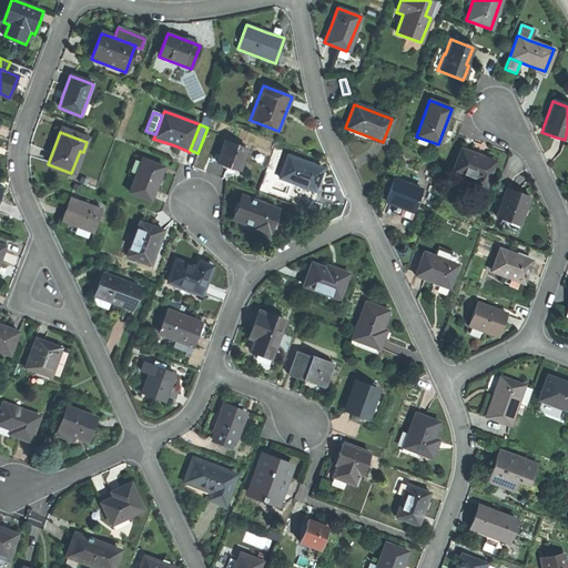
[(240,170),(247,149),(225,141),(217,161),(229,165),(240,170)]
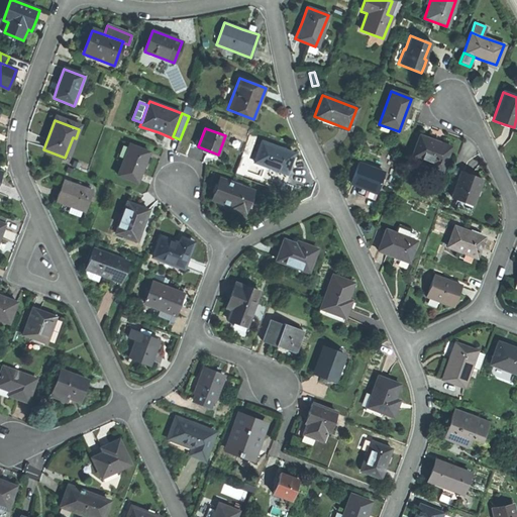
[(429,168),(439,172),(448,146),(434,140),(419,135),(411,157),(430,164),(429,168)]
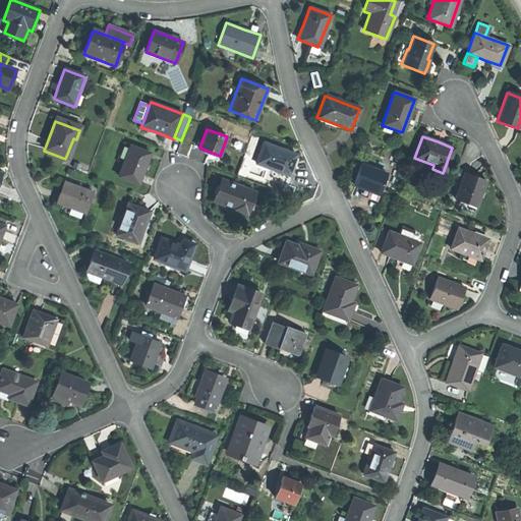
[(256,163),(288,174),(292,165),(296,154),(265,141),(256,163)]
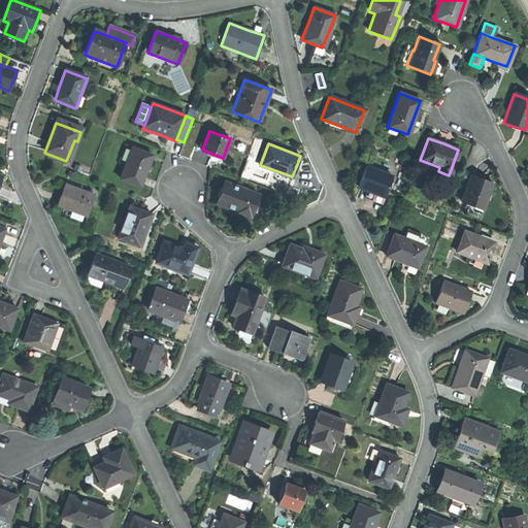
[(121,179),(141,187),(147,169),(153,155),(132,147),(121,179)]
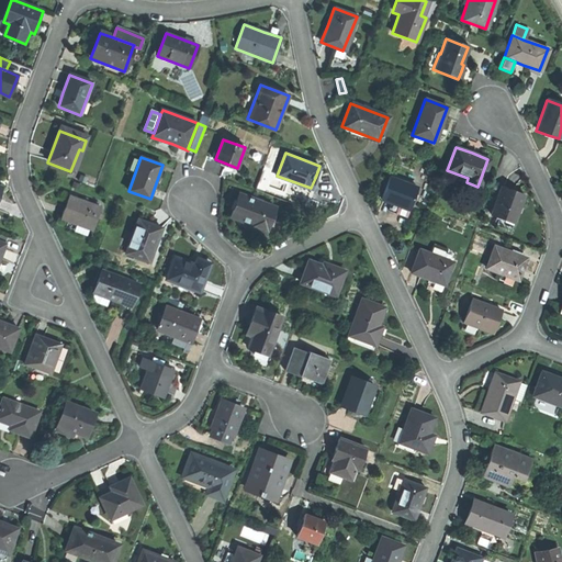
[(389,202),(409,210),(417,188),(389,177),(381,199),(389,202)]
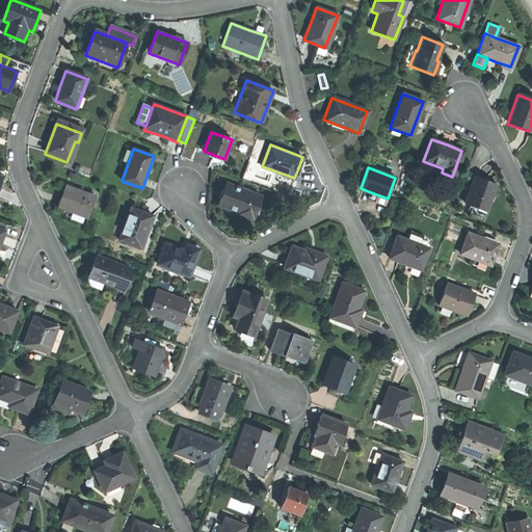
[(462,203),(484,211),(489,198),(495,185),(473,177),(462,203)]
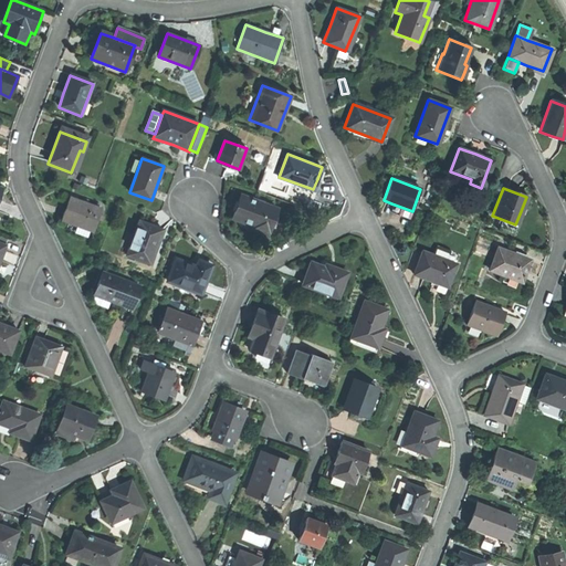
[(251,229),(266,234),(276,208),(240,195),(231,218),(243,222),(251,226),(251,229)]
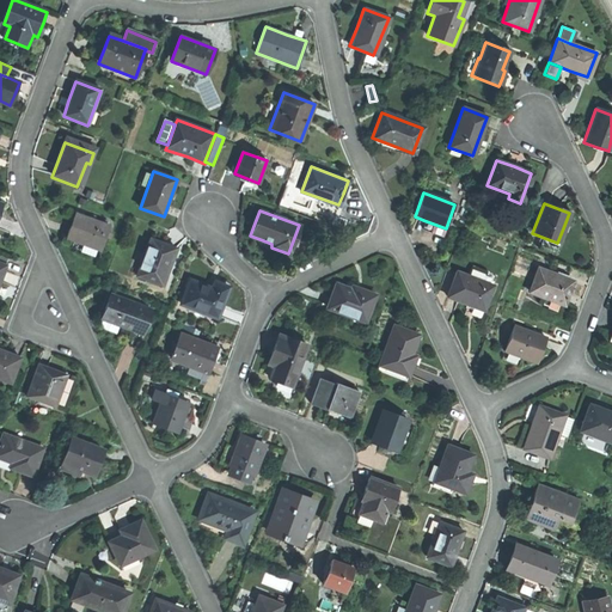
[(81,244),(101,251),(109,228),(75,215),(66,238),(81,244)]
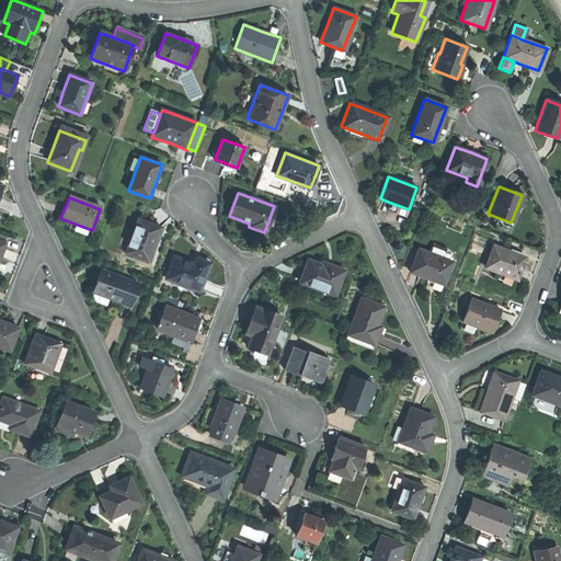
[(405,217),(409,209),(388,202),(386,210),(393,213),(405,217)]
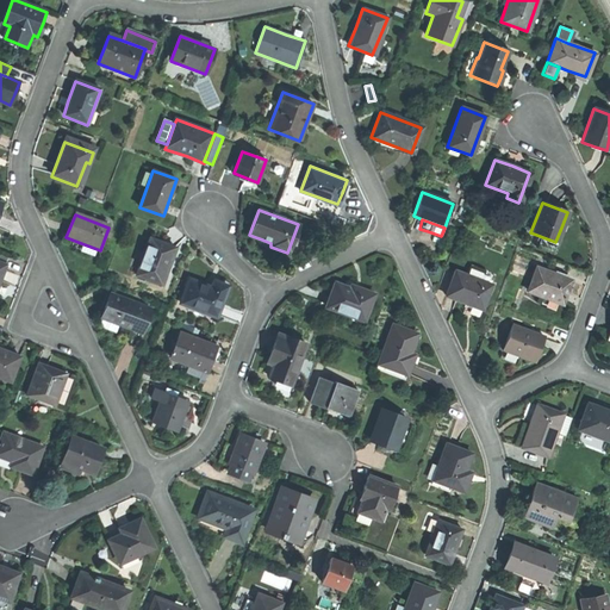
[(136,274),(162,284),(175,247),(162,242),(150,237),(136,274)]
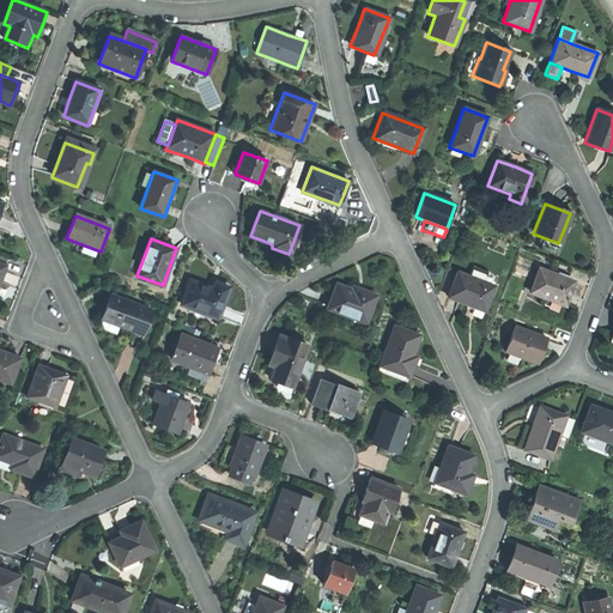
[(468,266),(465,275),(479,281),(484,272),(468,266)]
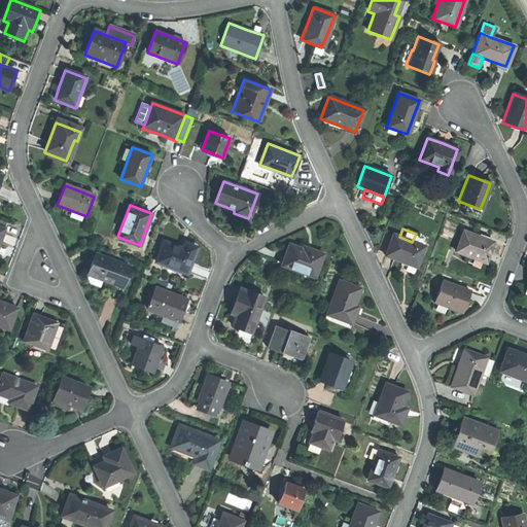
[(453,251),(484,262),(487,252),(491,242),(461,231),(453,251)]
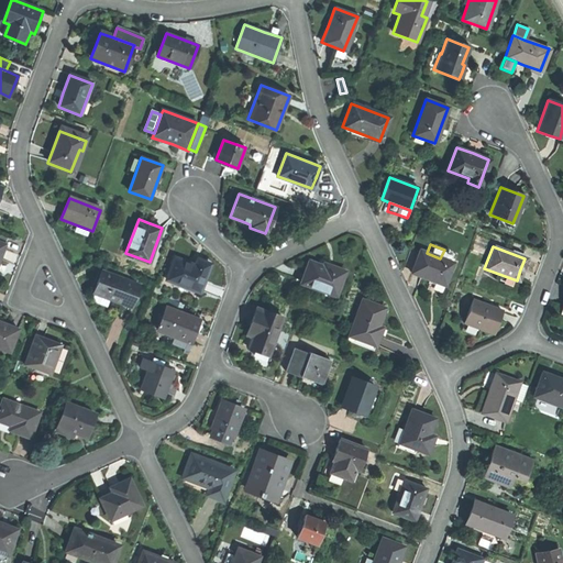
[(440,258),(427,253),(418,250),(409,273),(424,279),(442,286),(451,263),(440,258)]
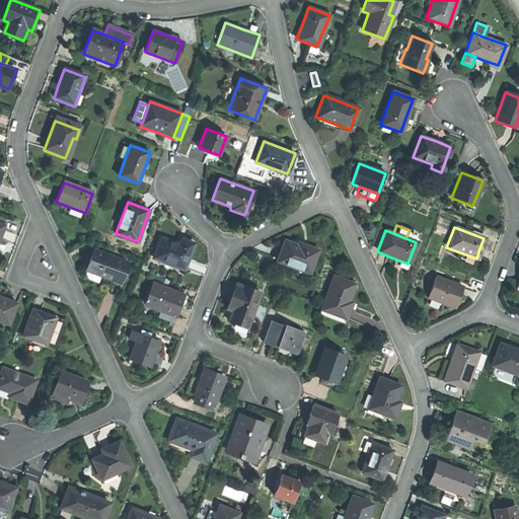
[(153,257),(183,270),(194,243),(182,238),(179,244),(172,241),(161,237),(153,257)]
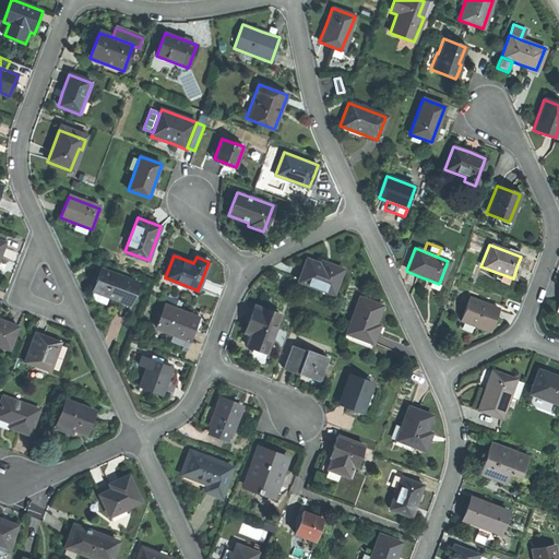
[(298,280),(333,293),(342,269),(330,264),(329,266),(307,259),(302,270),(298,280)]
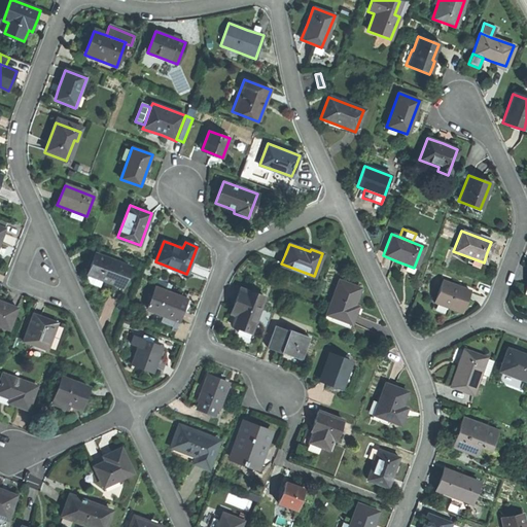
[(106,281),(123,286),(130,267),(95,253),(88,274),(102,279),(106,281)]
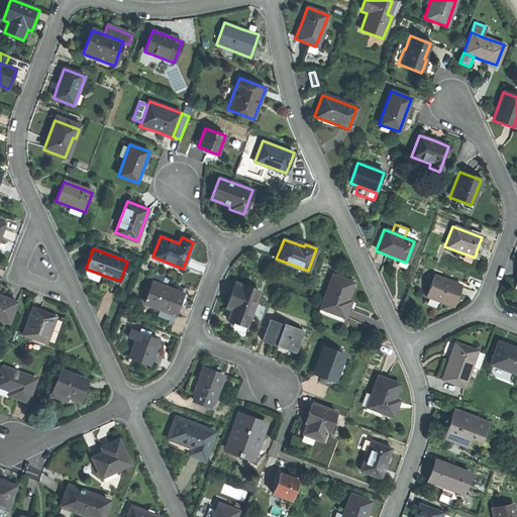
[(100,274),(86,269),(85,272),(88,278),(97,281),(98,280),(100,274)]
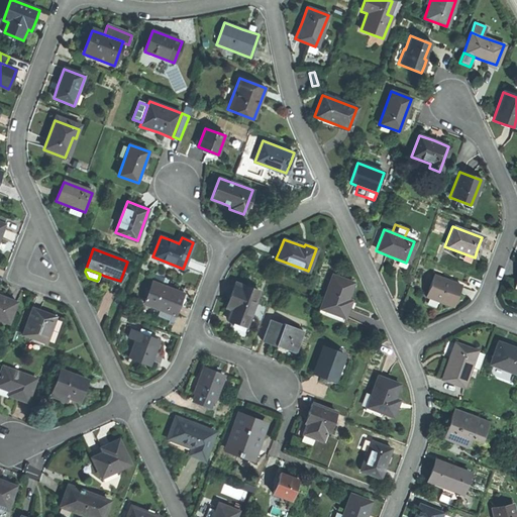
[(333,275),(320,308),(345,318),(351,301),(347,300),(350,292),(354,283),(333,275)]
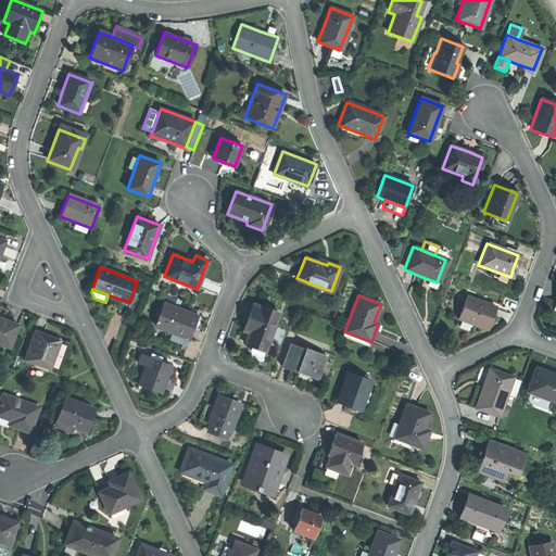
[(456,319),(484,330),(490,319),(494,307),(465,297),(456,319)]
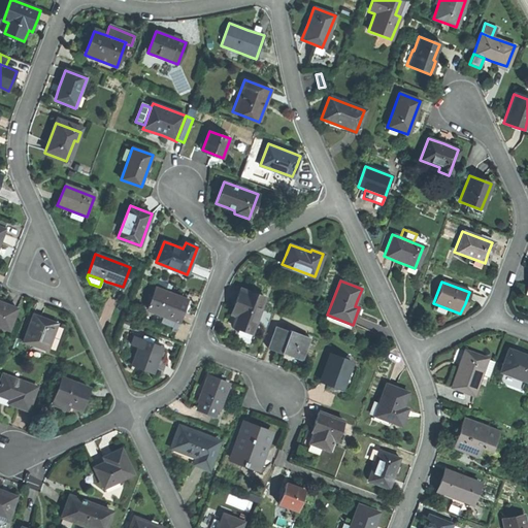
[(175,319),(179,320),(182,315),(183,310),(186,302),(187,299),(156,288),(149,309),(160,314),(175,319)]
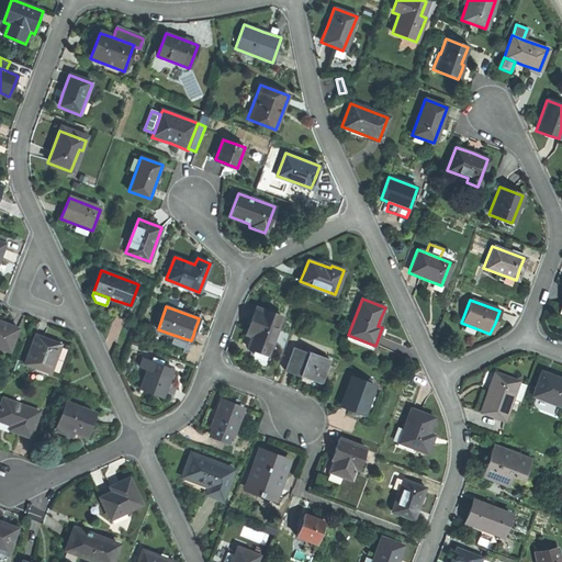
[(246,333),(250,334),(246,346),(267,353),(281,316),(256,306),(249,322),(246,333)]
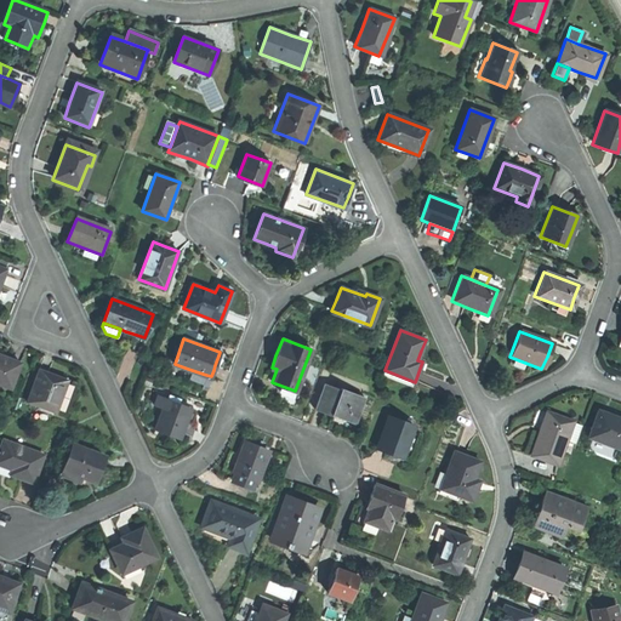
[(0,383),(10,388),(20,363),(3,355),(0,354),(0,383)]
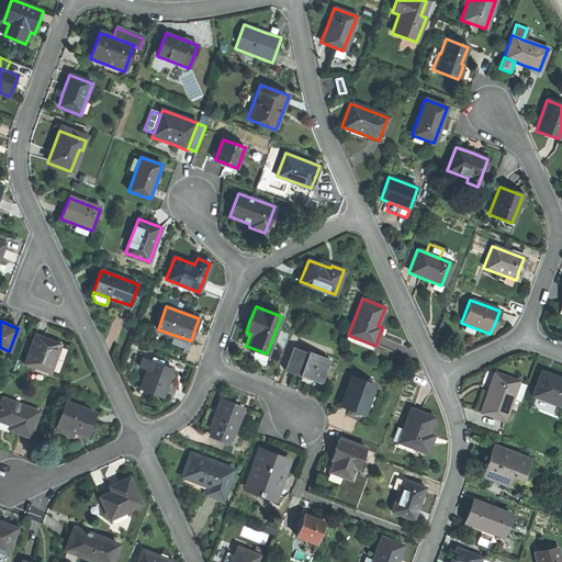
[(49,373),(60,344),(49,339),(35,334),(23,363),(49,373)]
